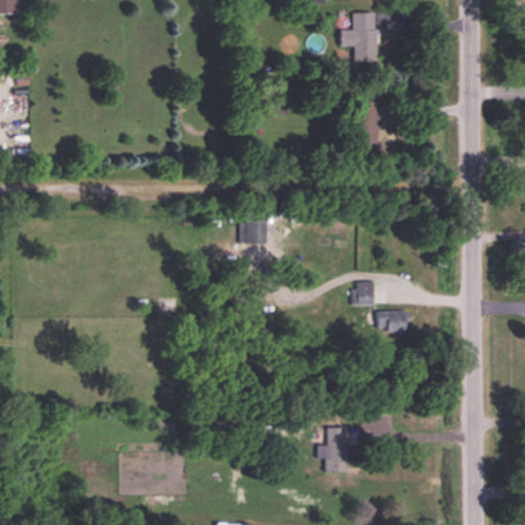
[(352,12),(352,30),(340,30),(340,46),(353,46),(353,61),(376,61),(376,12),(352,12)]
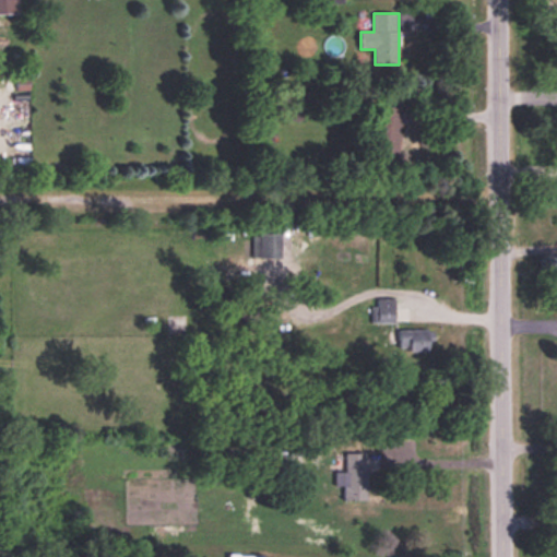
[(401,105),(377,105),(377,156),(401,156),(401,105)]
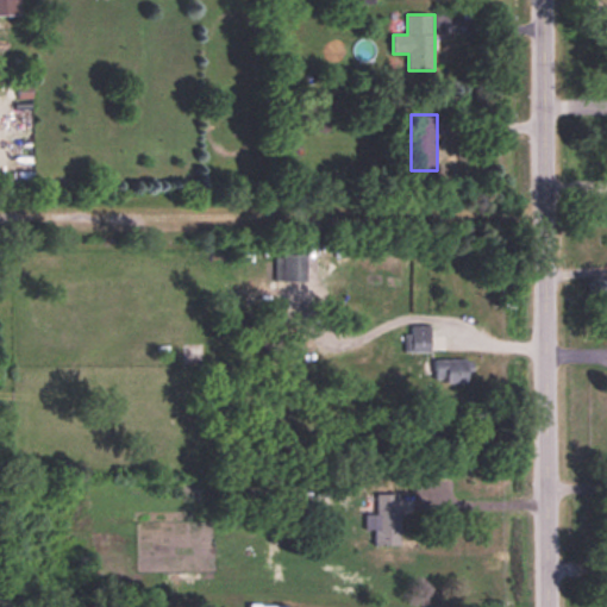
[(308,280),(308,254),(279,254),(279,280),(308,280)]
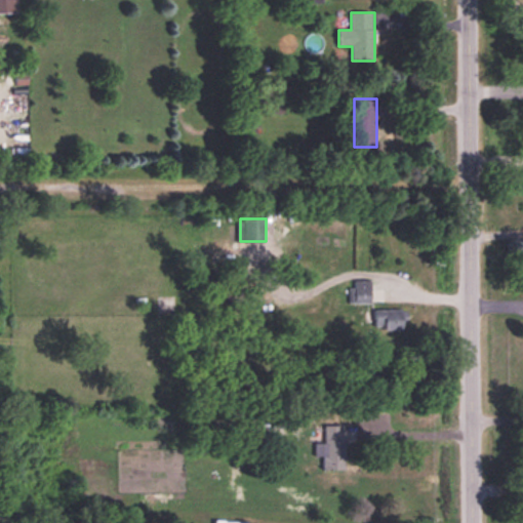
[(353,303),(372,303),(372,279),(353,279),(353,303)]
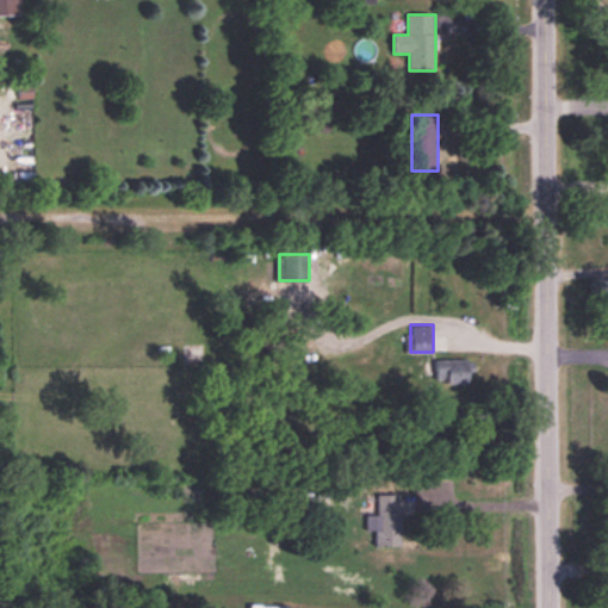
[(436,374),(446,374),(446,382),(472,382),(472,358),(436,358),(436,374)]
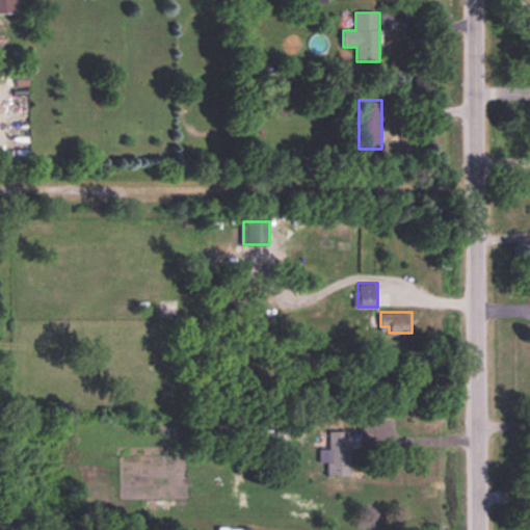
[(321,448),(320,461),(329,461),(328,474),(350,475),(351,430),(330,429),(329,448),(321,448)]
